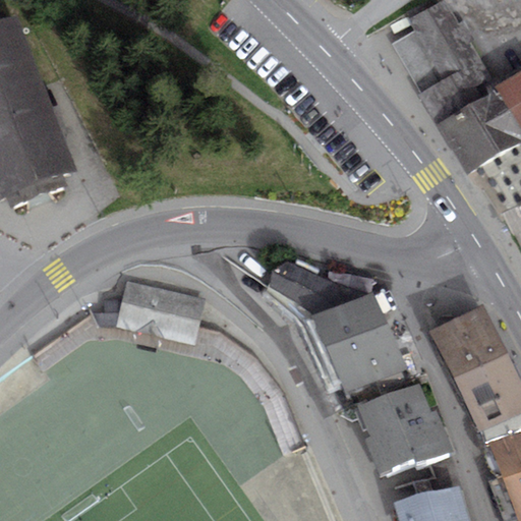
[(444,4),(409,24),(414,33),(393,46),(422,95),(416,99),(466,182),(520,150),(520,151),(520,73),(495,90),(444,4)]
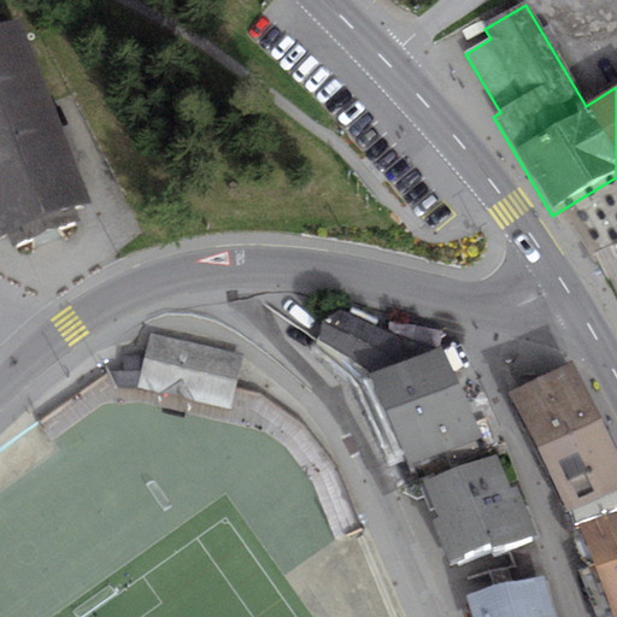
[(0,252),(89,219),(19,37),(4,43),(0,34),(0,252)]
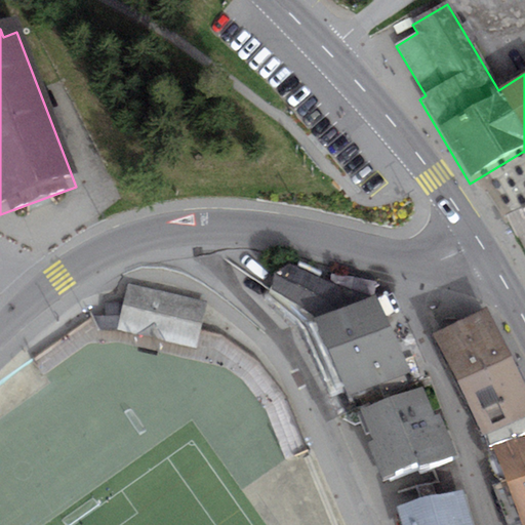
[(271,289),(296,304),(331,390),(344,386),(348,396),(409,371),(376,294),(365,298),(290,265),(274,274),(271,289)]
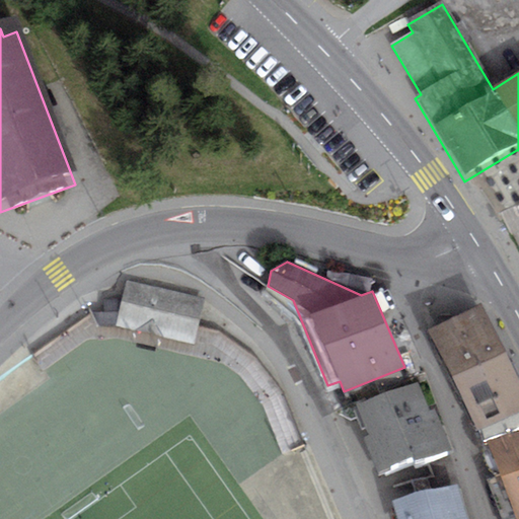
[(204,298),(126,281),(116,326),(194,344),(204,298)]
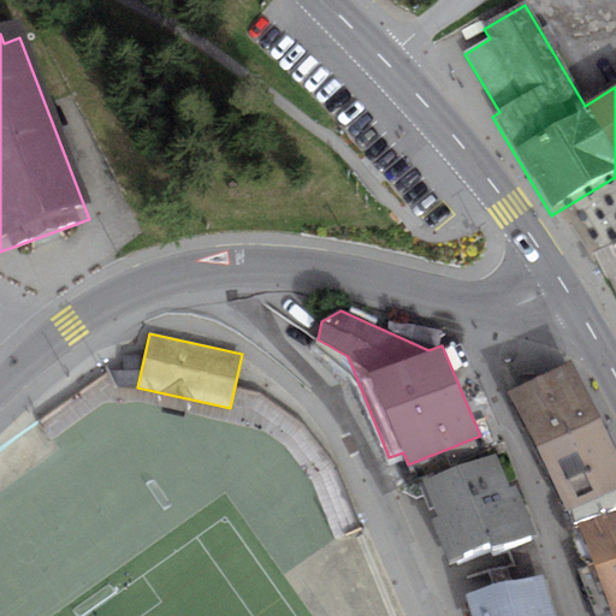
[(615,452),(570,361),(507,392),(566,511),(572,509),(615,487),(615,452)]
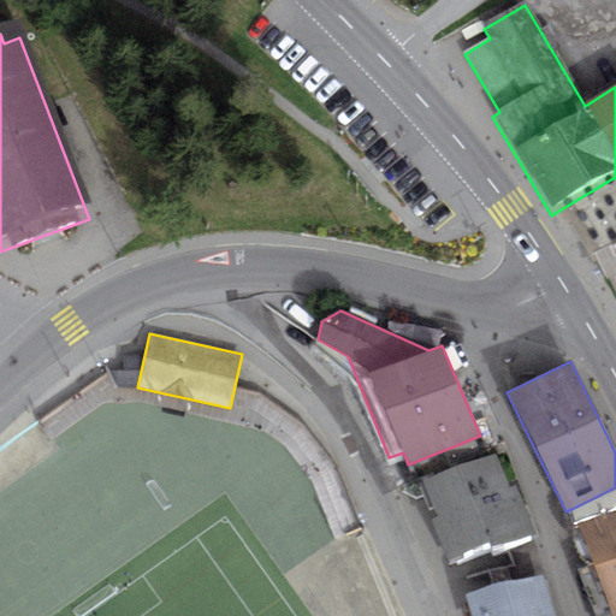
[(436,523),(451,563),(490,549),(492,555),(537,537),(519,489),(511,491),(498,457),(428,485),(442,521),(436,523)]
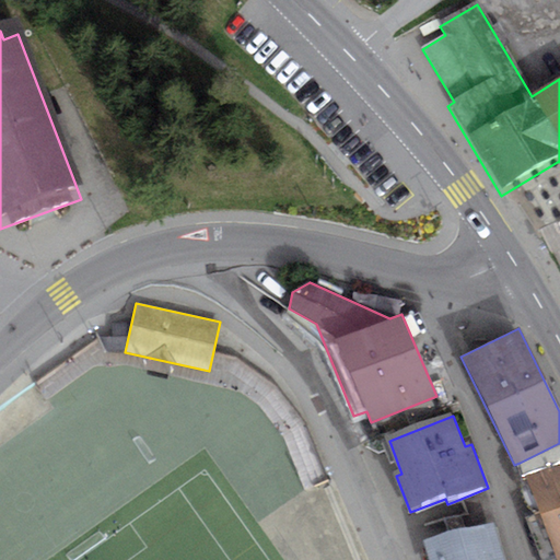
[(559,559),(559,443),(520,463),(539,512),(525,517),(539,559),(559,559)]
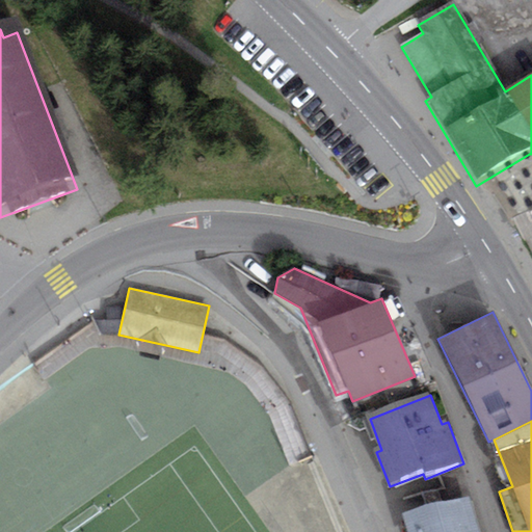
[(479,531),(469,494),(400,514),(405,531),(479,531)]
